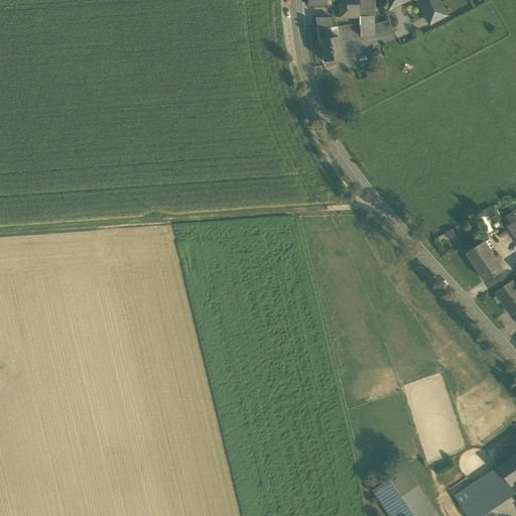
[(373,0),(358,0),(359,5),(359,16),(370,16),(370,10),(374,10),(373,0)]
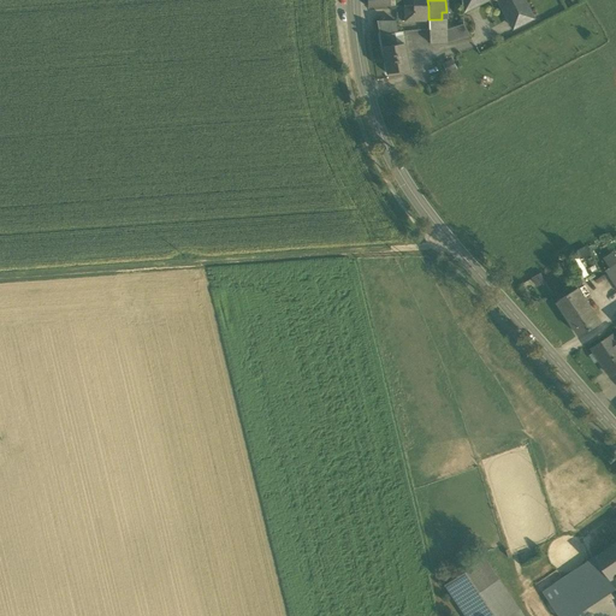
[(461,0),(462,12),(475,5),(472,0),(461,0)]
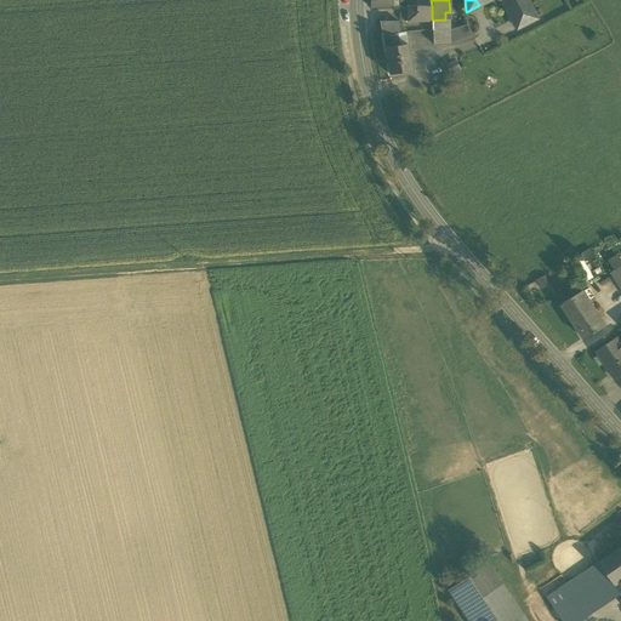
[(502,0),(513,20),(533,10),(527,0),(476,0),(479,5),(489,0),(502,0)]
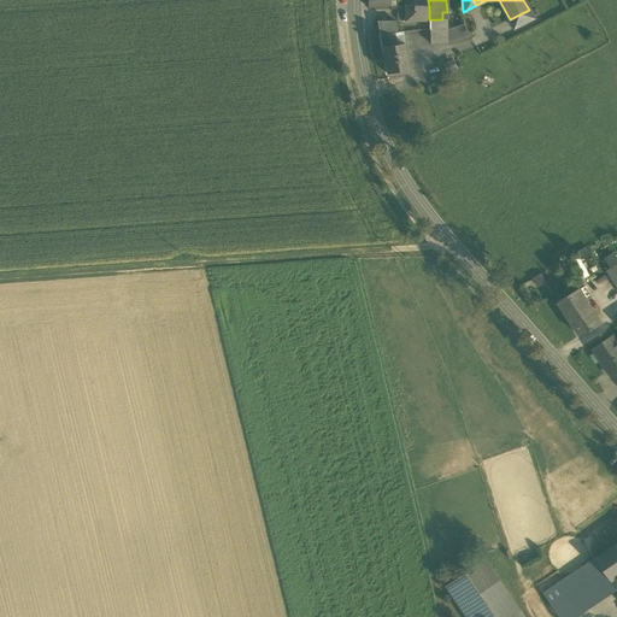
[(429,19),(429,6),(405,6),(405,7),(405,22),(429,21),(429,19)]
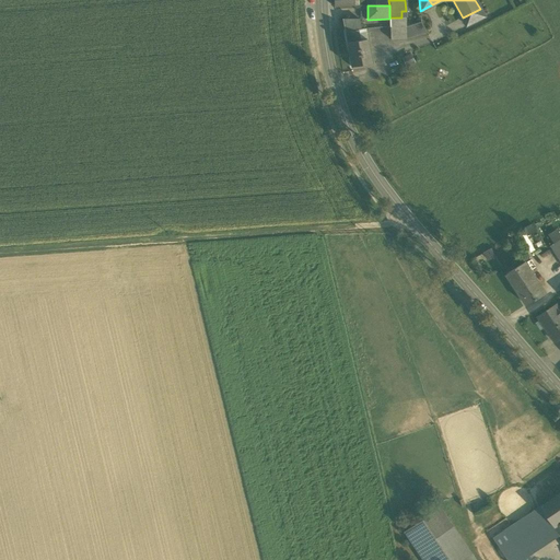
[(463,18),(466,25),(483,16),(480,9),(463,18)]
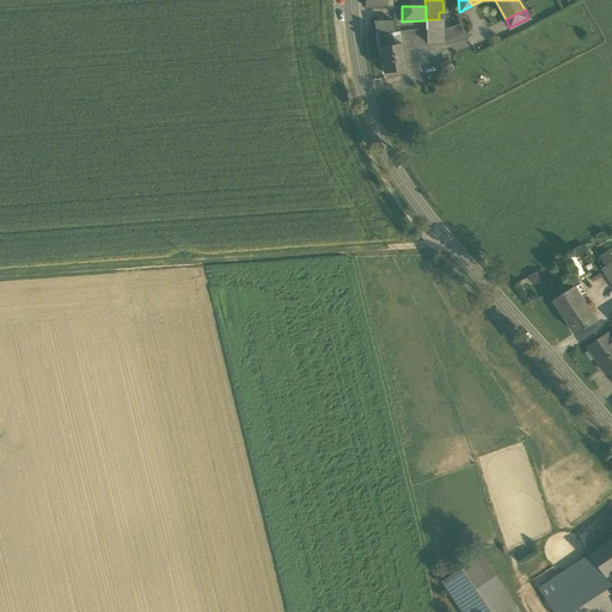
[(426,20),(427,29),(444,30),(444,19),(439,19),(426,19),(426,20)]
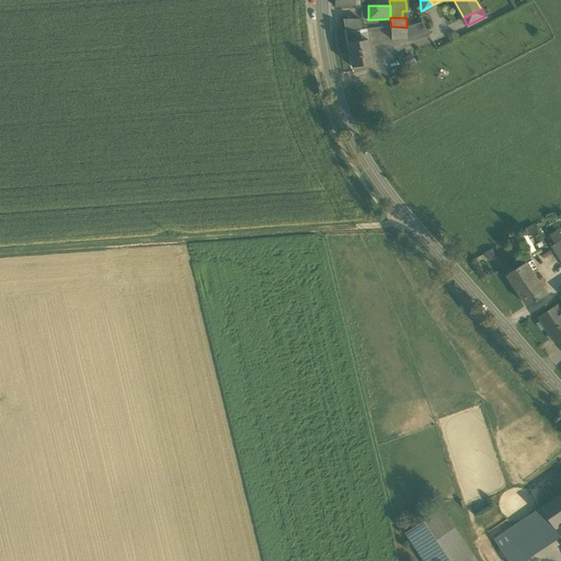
[(345,30),(345,31),(361,30),(359,19),(343,20),(345,30)]
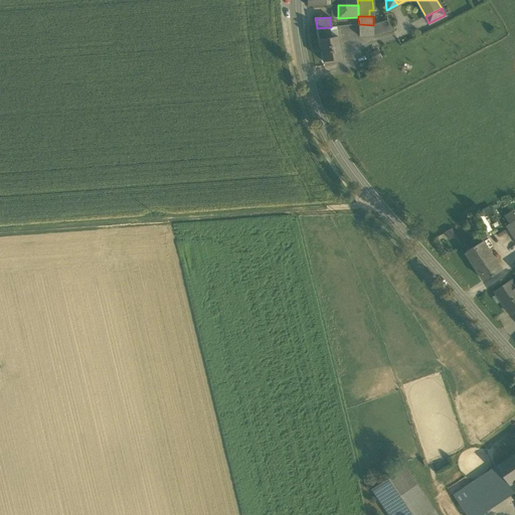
[(387,20),(373,25),(373,36),(392,30),(387,20)]
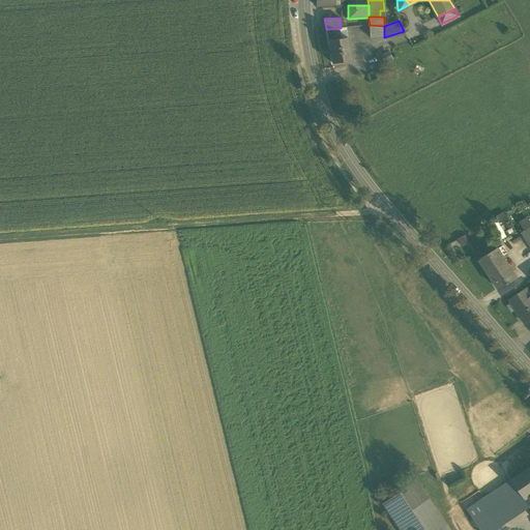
[(384,37),(384,26),(370,25),(370,37),(384,37)]
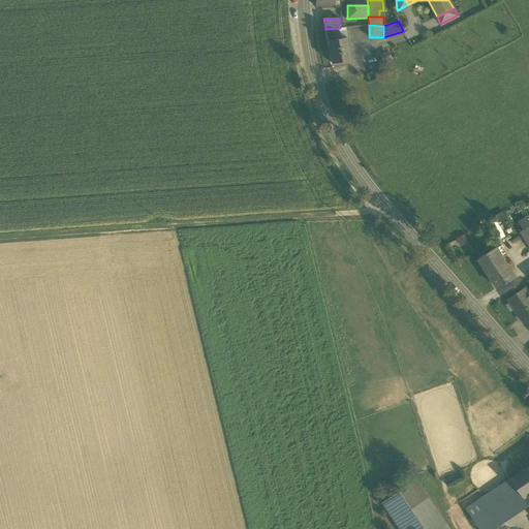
[(328,41),(332,63),(350,60),(346,37),(340,38),(338,29),(325,31),(328,41)]
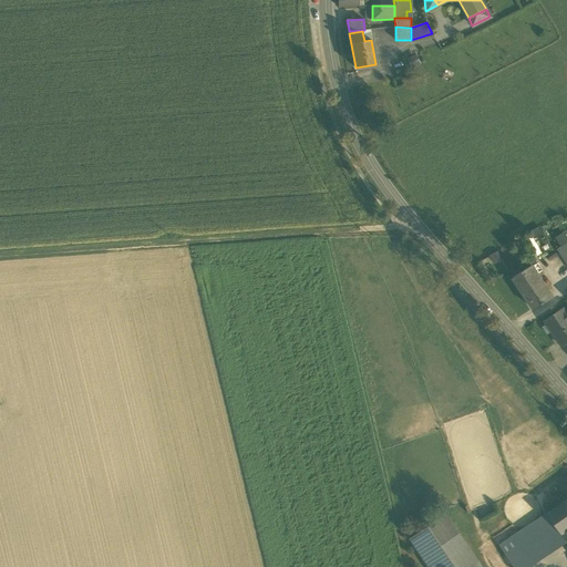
[(405,59),(410,68),(420,62),(415,54),(405,59)]
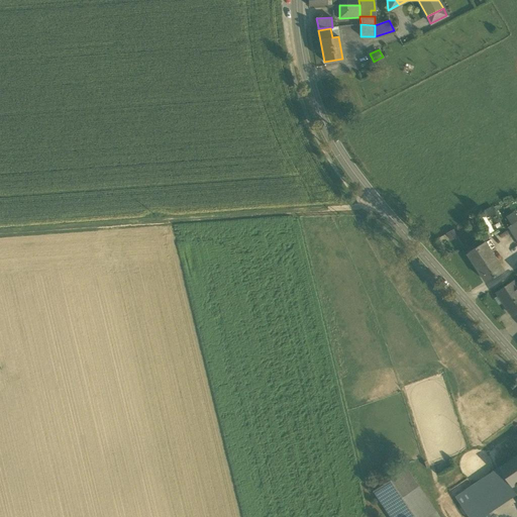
[(492,206),(484,211),(488,218),(496,213),(492,206)]
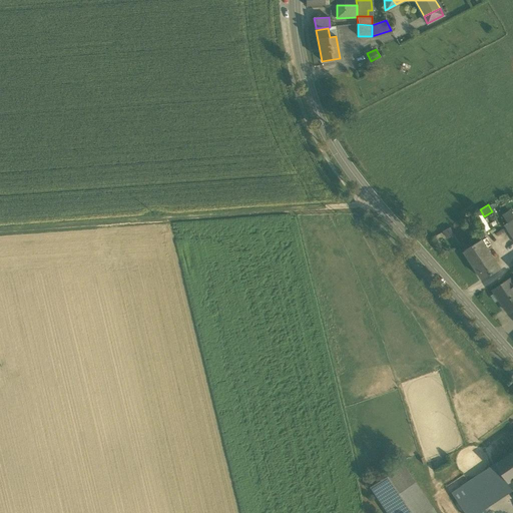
[(479,210),(472,214),(483,233),(490,229),(479,210)]
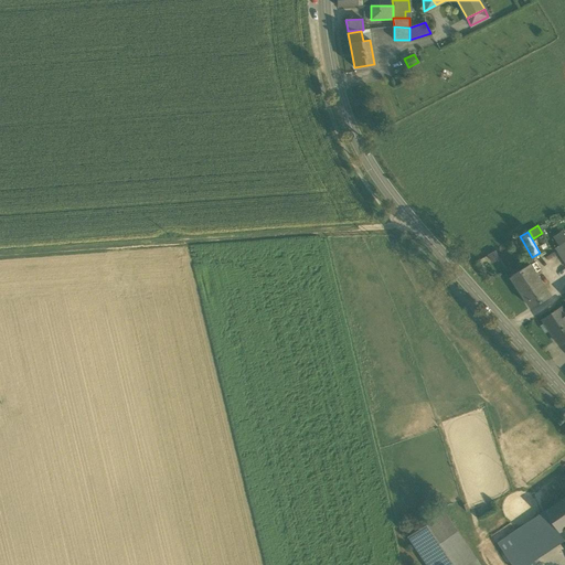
[(553,237),(560,246),(564,242),(564,235),(562,232),(553,237)]
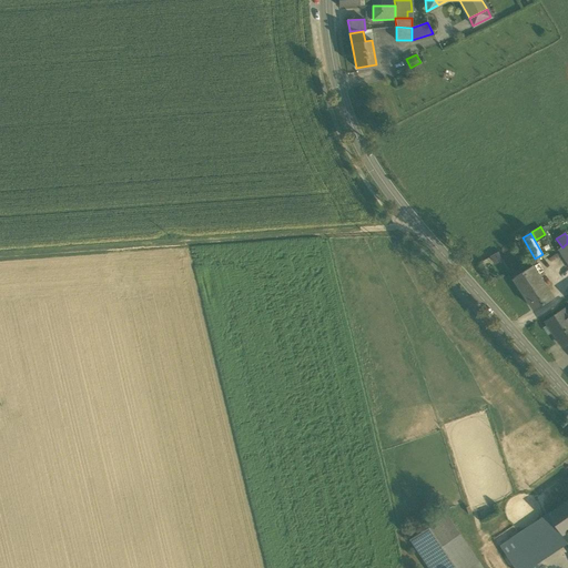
[(497,253),(489,257),(494,265),(501,261),(497,253)]
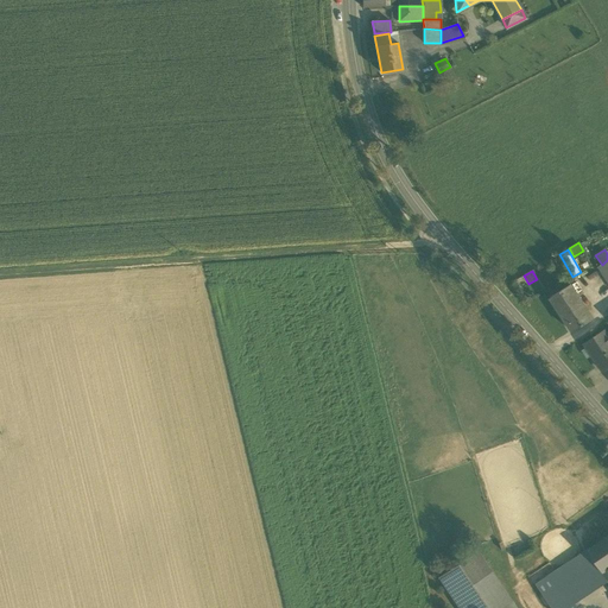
[(551,298),(574,333),(593,320),(570,285),(551,298)]
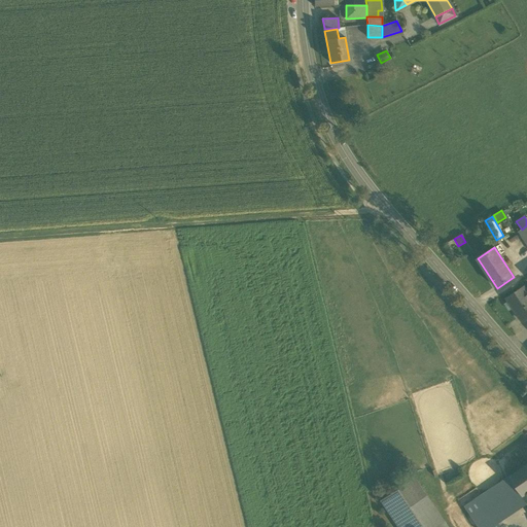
[(513,309),(522,322),(523,321),(522,320),(526,316),(526,290),(524,286),(523,286),(523,287),(507,297),(505,297),(508,302),(513,309)]
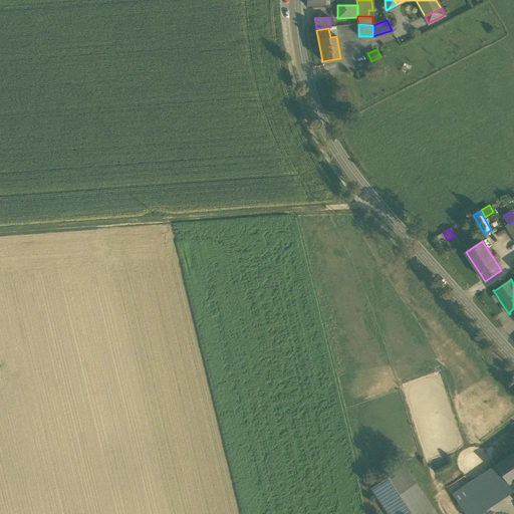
[(500,301),(496,294),(491,297),(496,304),(500,301)]
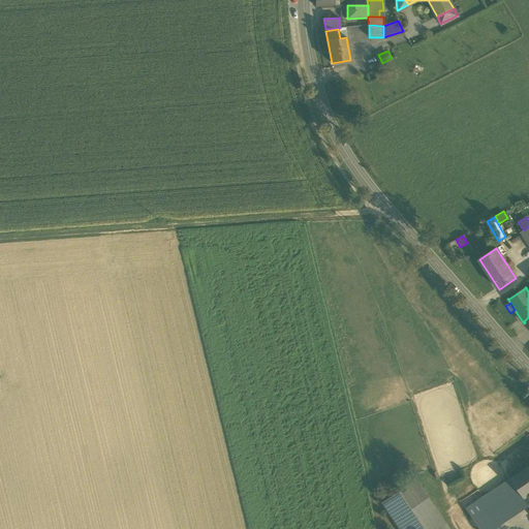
[(528,496),(528,466),(511,479),(525,499),(528,496)]
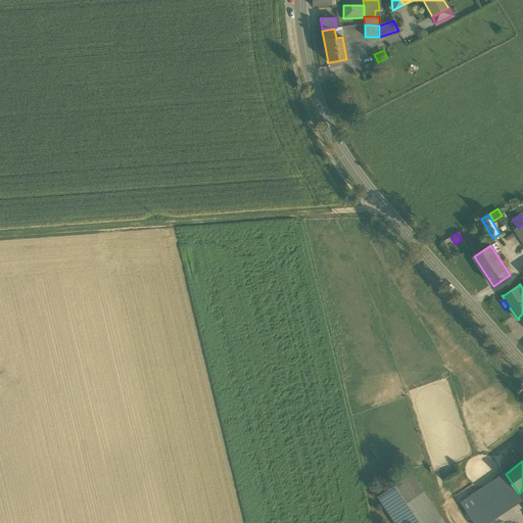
[(377,497),(389,515),(423,492),(411,474),(377,497)]
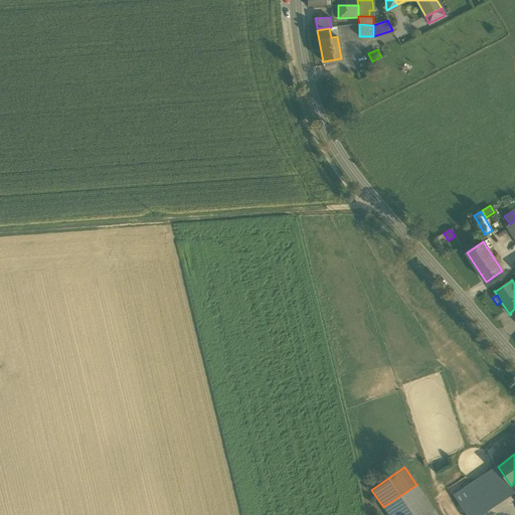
[(498,467),(463,490),(471,501),(461,508),(466,514),(482,514),(514,493),(514,492),(511,486),(498,467)]
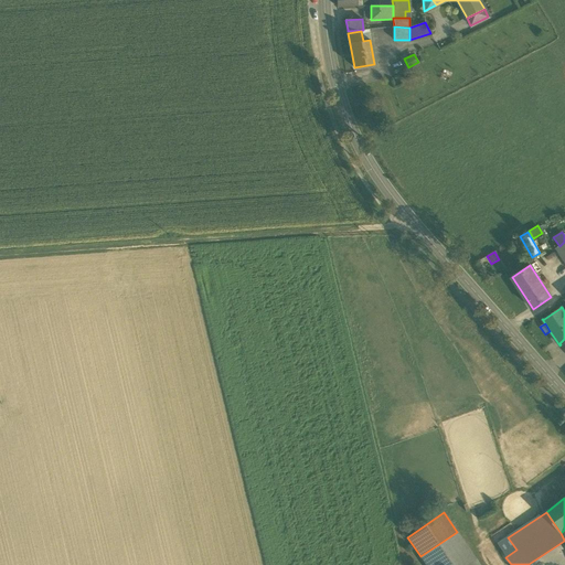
[(420,556),(426,564),(467,564),(476,560),(457,532),(420,556)]
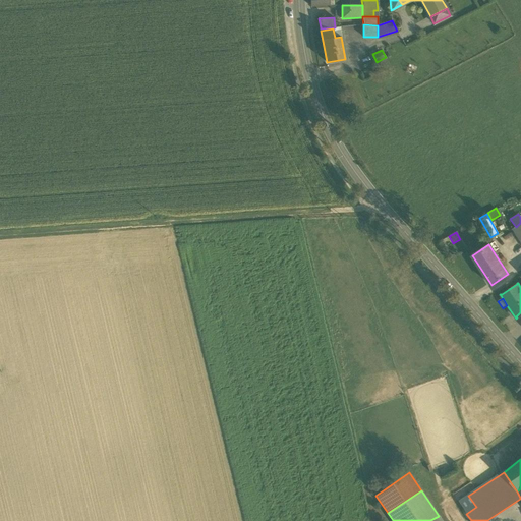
[(459,502),(466,514),(476,507),(468,496),(459,502)]
